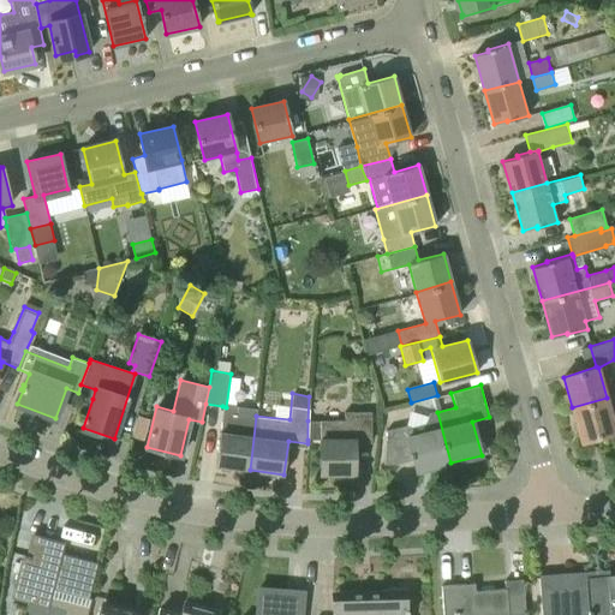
[(580,441),(614,431),(614,427),(607,398),(572,407),(580,441)]
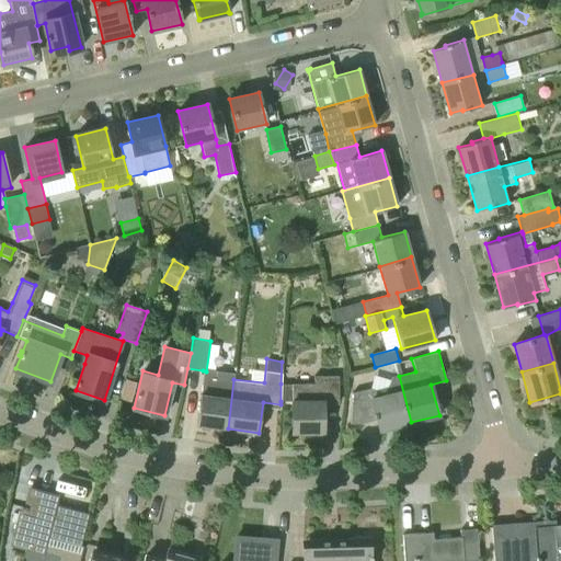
[(233,379),(233,375),(206,371),(203,370),(203,376),(196,424),(228,428),(233,379)]
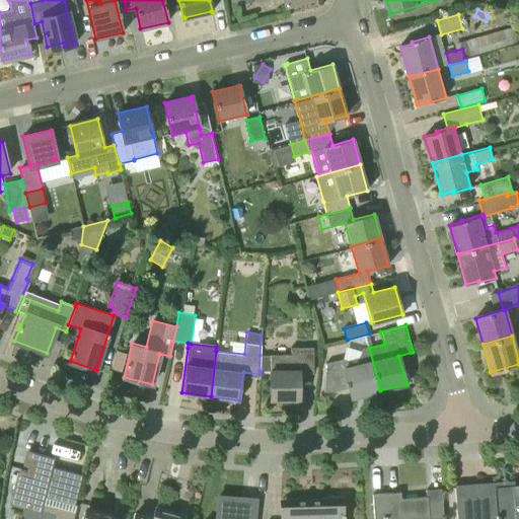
[(270,400),(299,400),(299,371),(314,371),(313,347),(290,348),(290,355),(270,355),(260,355),(260,371),(270,371),(270,400)]
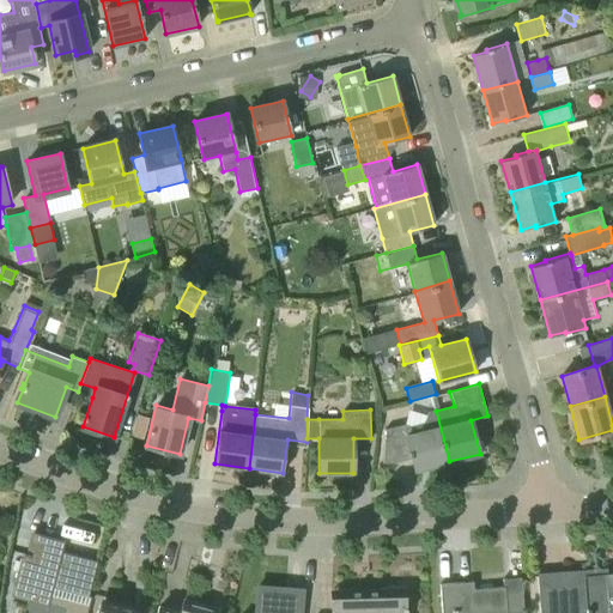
[(449,461),(436,411),(429,412),(422,428),(404,426),(387,431),(384,465),(396,466),(413,461),(414,469),(449,461)]
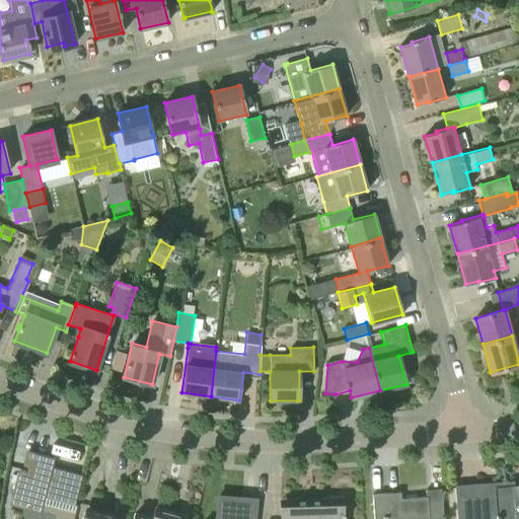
[(26,449),(20,472),(17,471),(7,507),(53,518),(69,518),(73,507),(77,486),(41,476),(47,455),(26,449)]
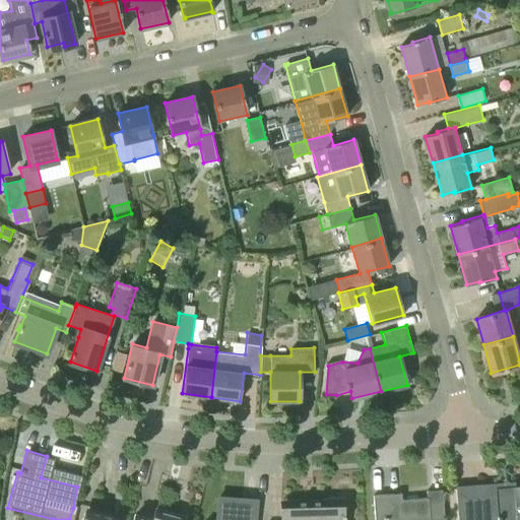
[(519,519),(519,485),(515,486),(515,481),(513,481),(514,489),(479,492),(478,489),(457,491),(457,485),(452,486),(452,488),(456,488),(458,519),(519,519)]
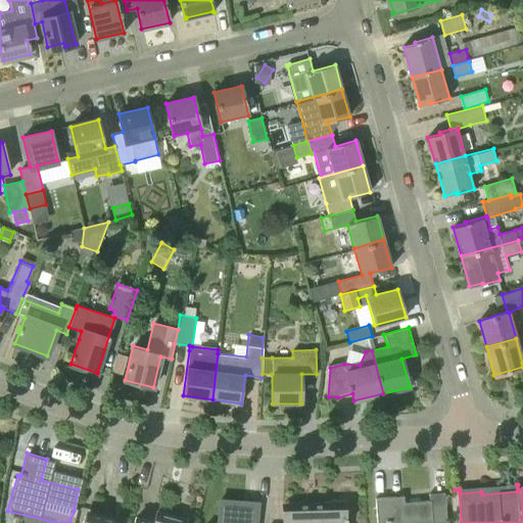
[(446,522),(444,492),(429,493),(429,501),(396,503),(395,496),(375,497),(377,522),(446,522)]
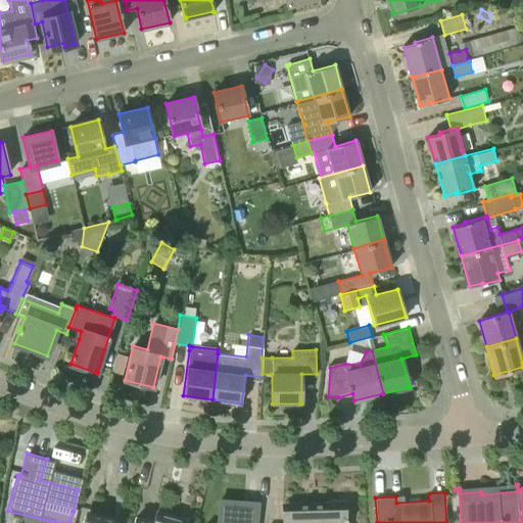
[(346,517),(345,498),(326,500),(327,509),(312,510),(312,508),(284,509),(283,522),(345,522),(346,522),(348,522),(348,517),(346,517)]
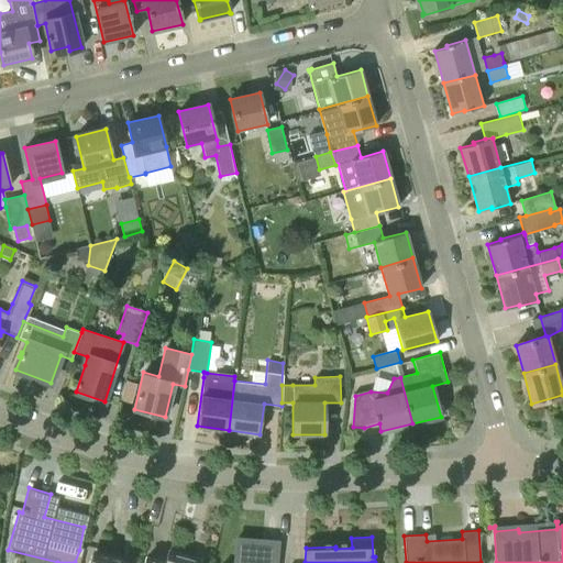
[(275,562),(277,541),(236,539),(235,561),(222,560),(221,562),(275,562)]
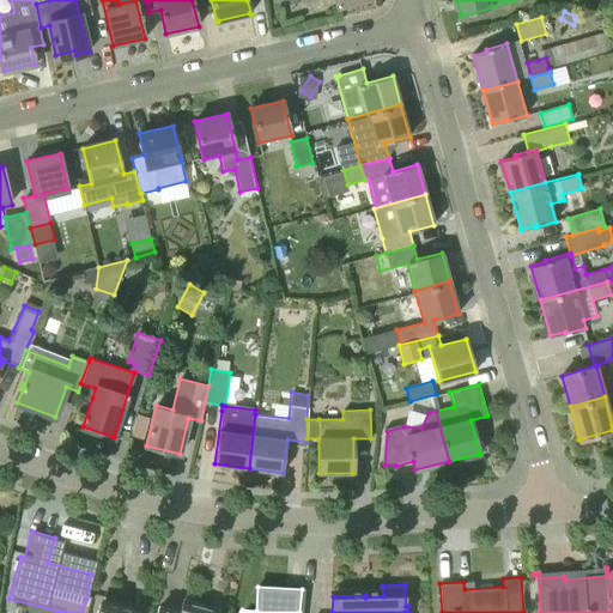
[(134,612),(135,607),(104,600),(101,612),(134,612)]
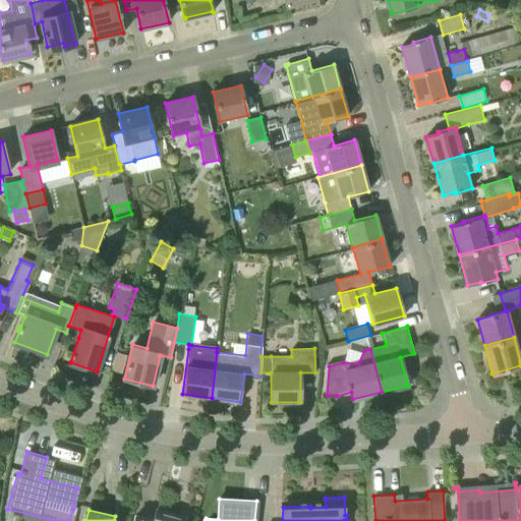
[(186,520),(187,518),(158,510),(154,520),(135,516),(133,520),(186,520)]
